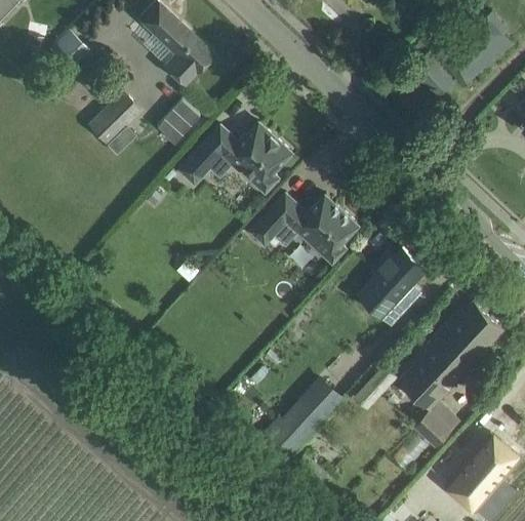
[(0,0),(0,22),(21,0),(0,0)]
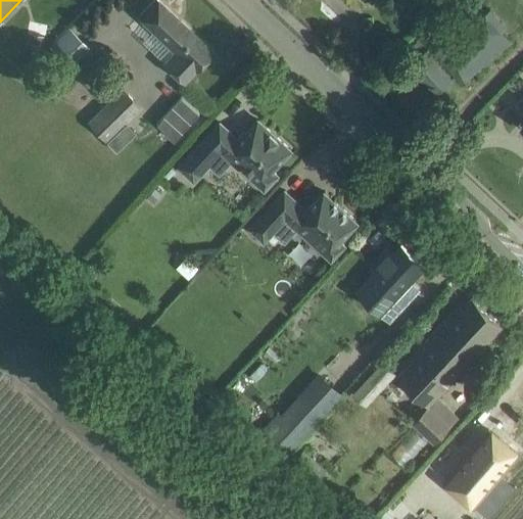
[(194,38),(155,2),(139,19),(175,54),(164,65),(184,84),(211,54),(193,38),(194,38)]
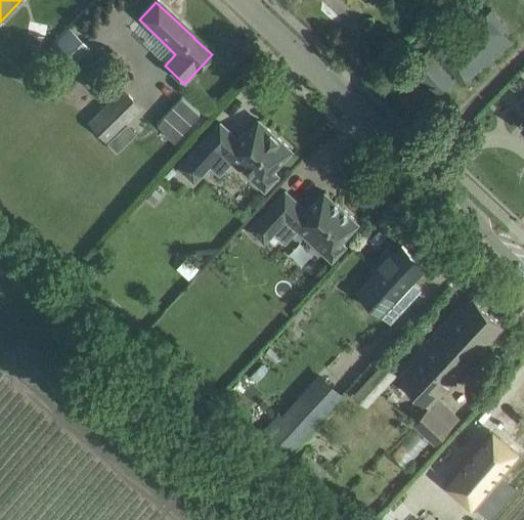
[(464,89),(512,46),(501,36),(508,30),(491,13),(485,18),(483,16),(436,59),(464,89)]
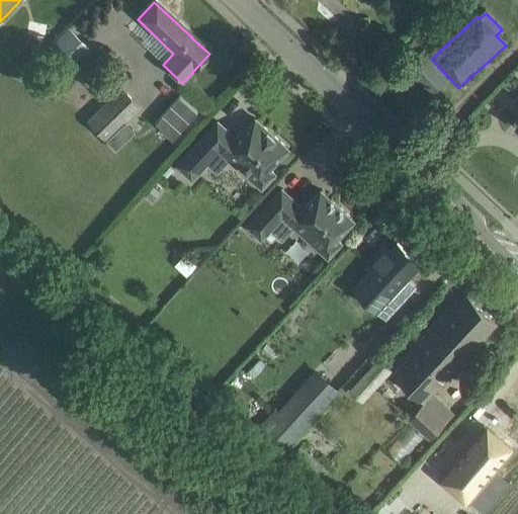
[(68,29),(49,50),(70,70),(89,50),(68,29)]
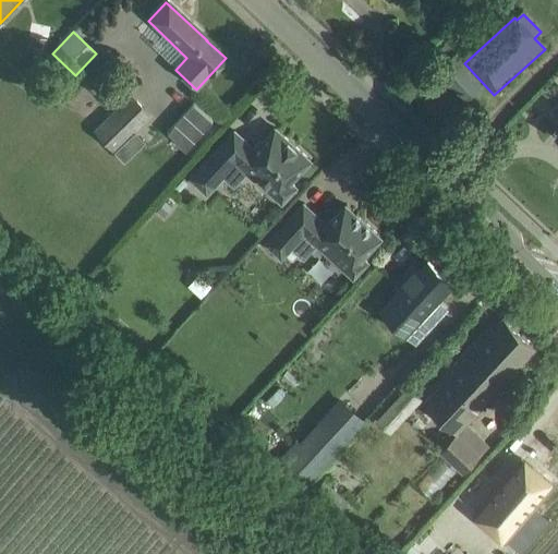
[(112,154),(134,133),(149,117),(130,97),(93,134),(112,154)]
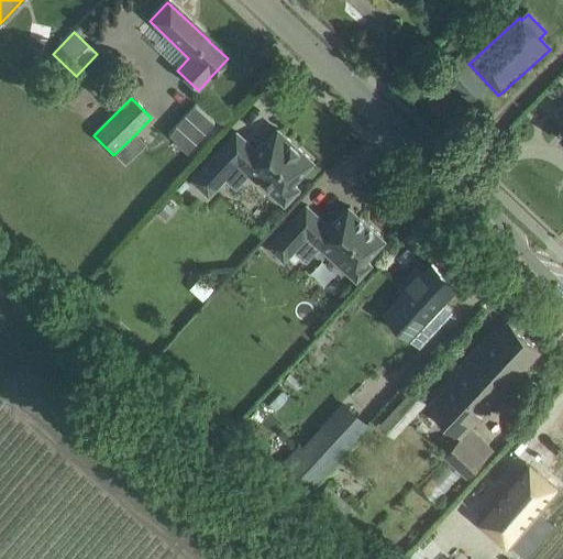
[(195,108),(168,138),(188,155),(214,127),(195,108)]
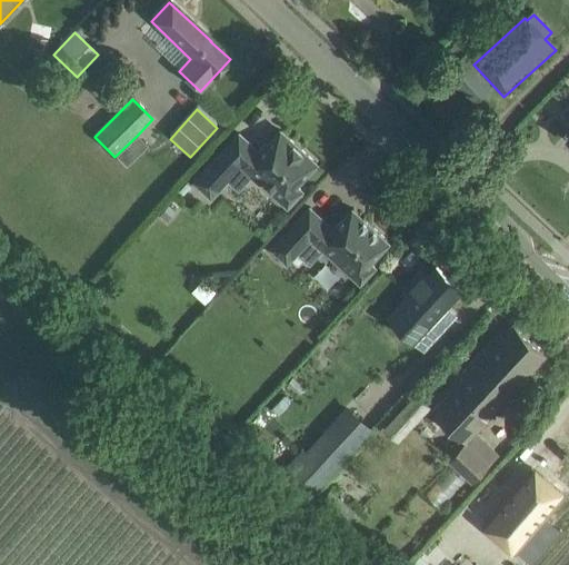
[(255,150),(240,137),(196,185),(211,199),(228,181),(233,187),(247,171),(261,185),(267,178),(278,189),(272,195),(288,209),(302,195),(297,189),(317,167),(281,134),(268,149),(269,150),(261,157),(259,155),(255,158),(251,155),(255,150)]
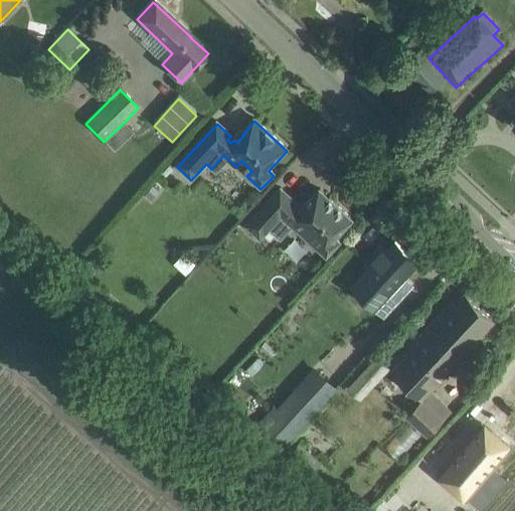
[(152,188),(144,197),(150,203),(159,194),(152,188)]
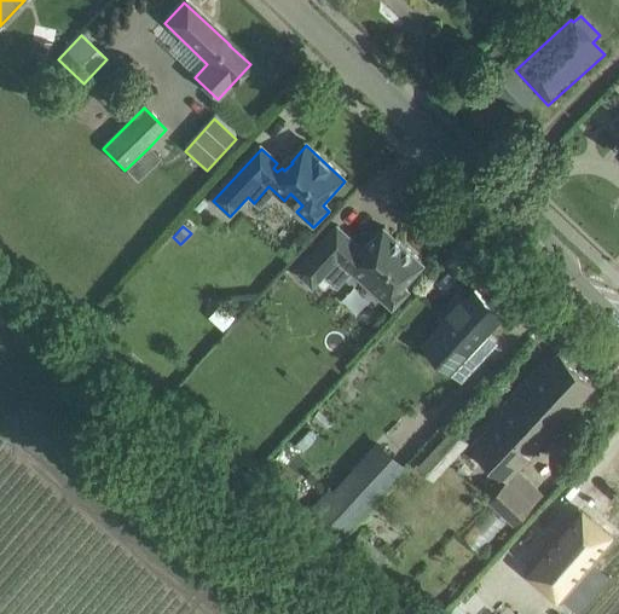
[(363,253),(337,230),(296,273),(313,289),(324,277),(331,283),(346,267),(360,282),(365,277),(380,290),(375,295),(393,311),(408,294),(403,289),(423,266),(385,230),(363,253)]
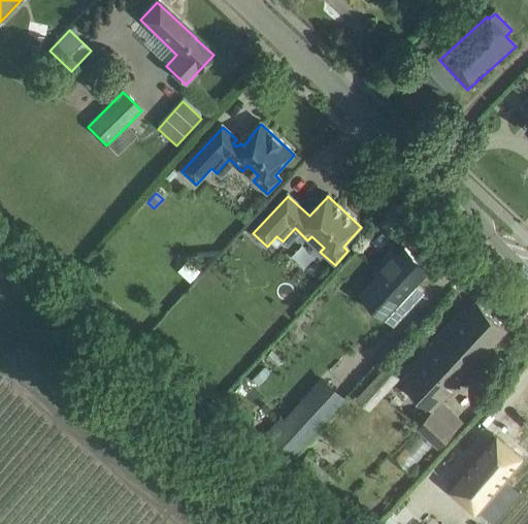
[(410,289),(425,273),(404,254),(395,263),(389,257),(377,269),(386,276),(372,291),(401,318),(420,297),(410,289)]
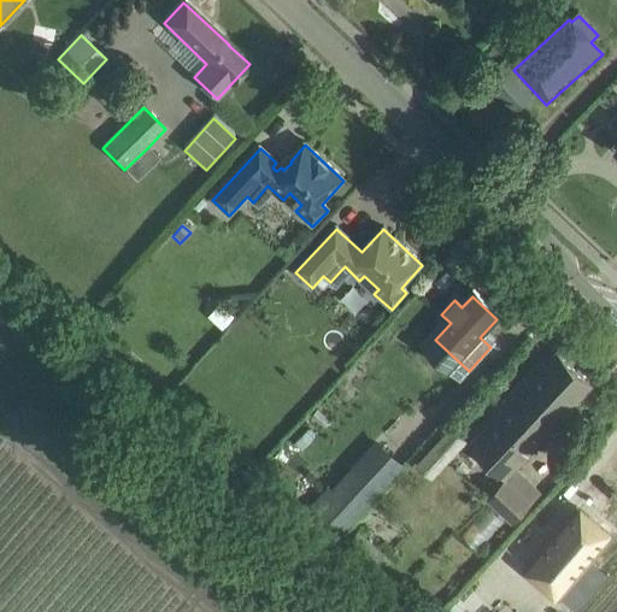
[(221,307),(210,319),(223,331),(234,319),(221,307)]
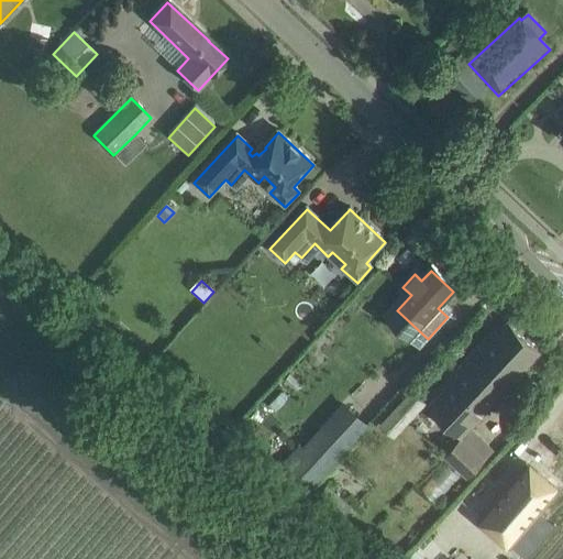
[(508,322),(428,409),(461,440),(542,354),(508,322)]
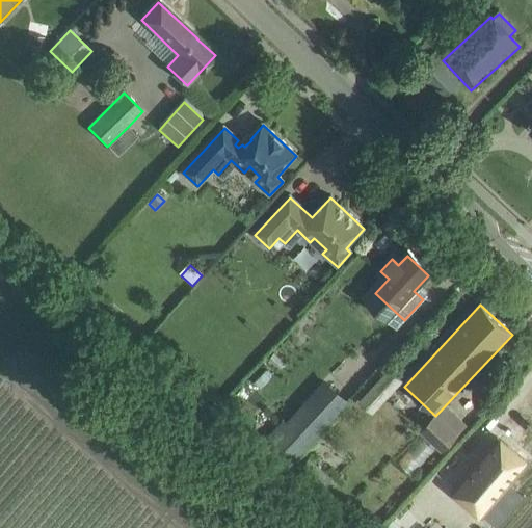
[(370,416),(401,381),(388,369),(356,402),(370,416)]
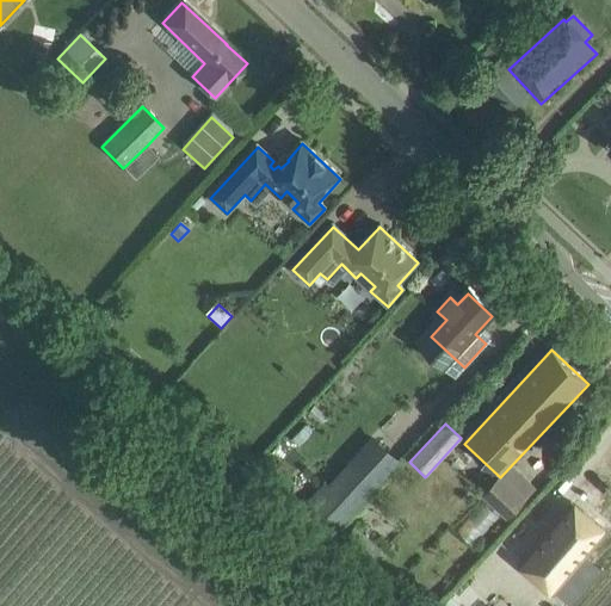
[(304,509),(302,512),(328,536),(331,533),(377,483),(356,464),(327,495),(322,490),(304,509)]
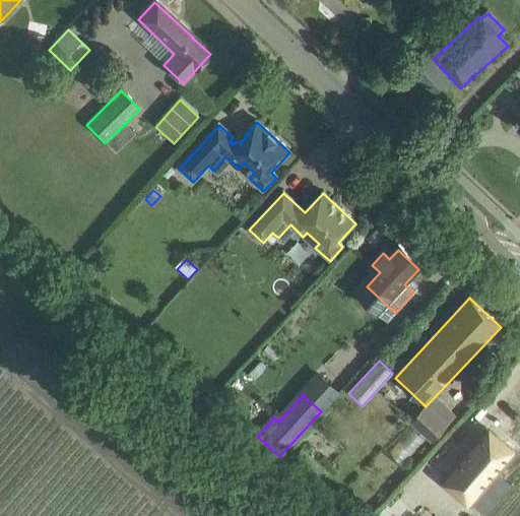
[(448,427),(426,406),(410,423),(433,443),(448,427)]
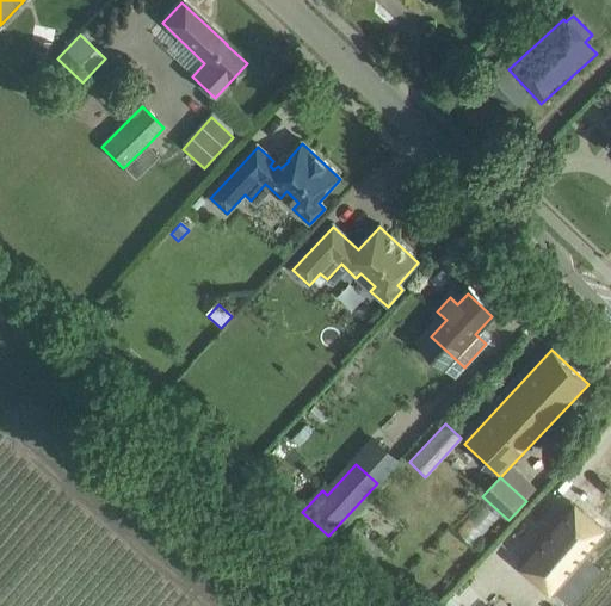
[(571,506),(555,524),(520,566),(555,594),(605,535),(571,506)]
